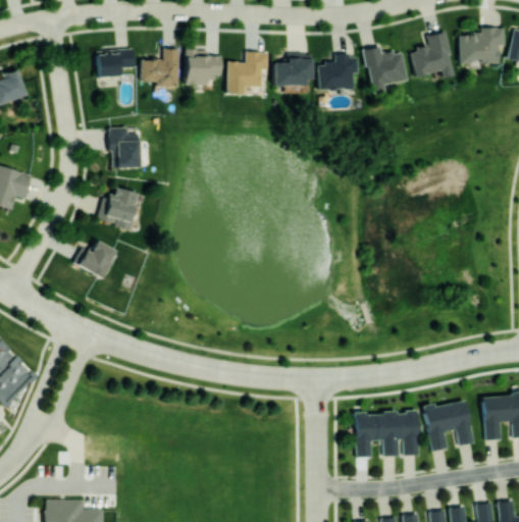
[(499,61),(498,43),(505,43),(505,25),(480,25),(480,33),(459,34),(459,61),(471,61),(471,57),(480,57),(480,61),(499,61)]
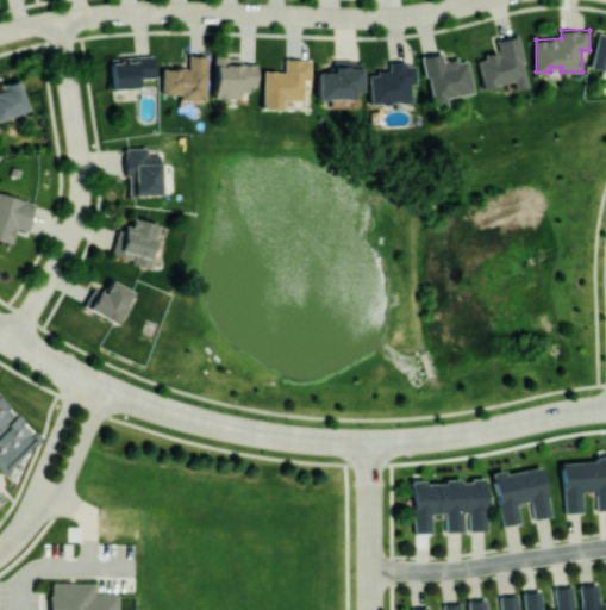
[(593,67),(605,69),(605,32),(600,31),(593,67)]
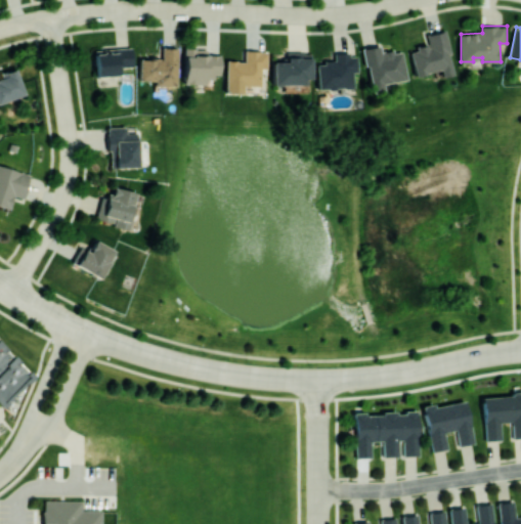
[(417,75),(442,71),(443,76),(456,74),(447,30),(428,33),(431,44),(411,48),(417,75)]
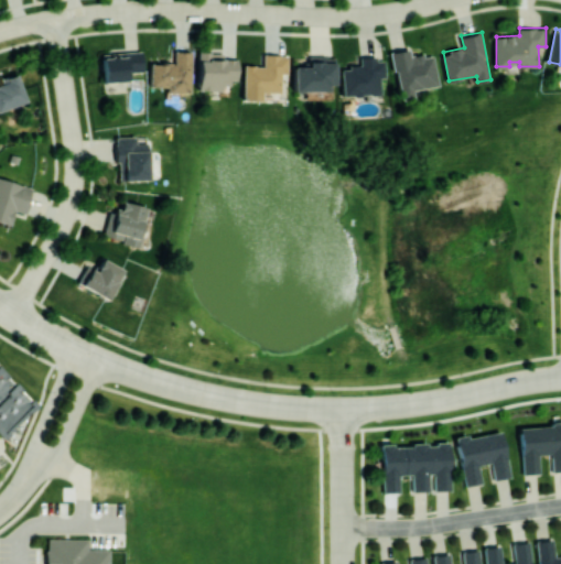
[(441,87),(435,52),(412,56),(411,47),(394,51),(400,94),(441,87)]
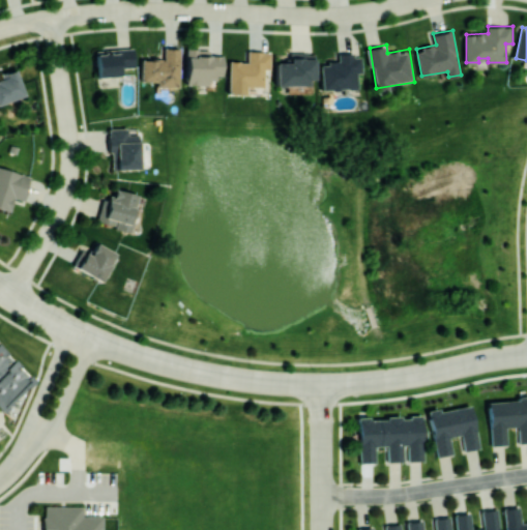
[(181,87),(182,48),(166,47),(165,59),(143,58),(142,81),(158,81),(158,86),(181,87)]
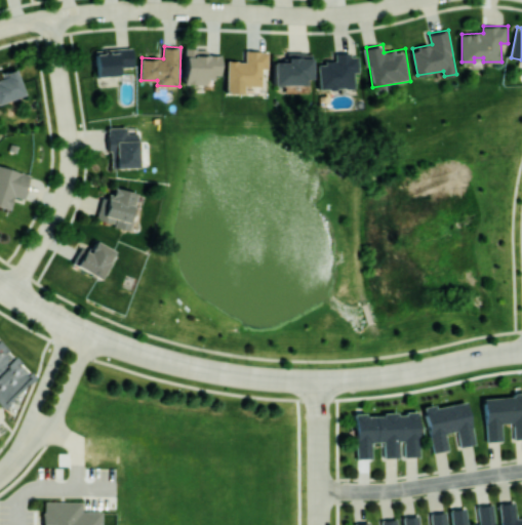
[(121,75),(120,67),(135,66),(134,47),(96,49),(98,76),(121,75)]
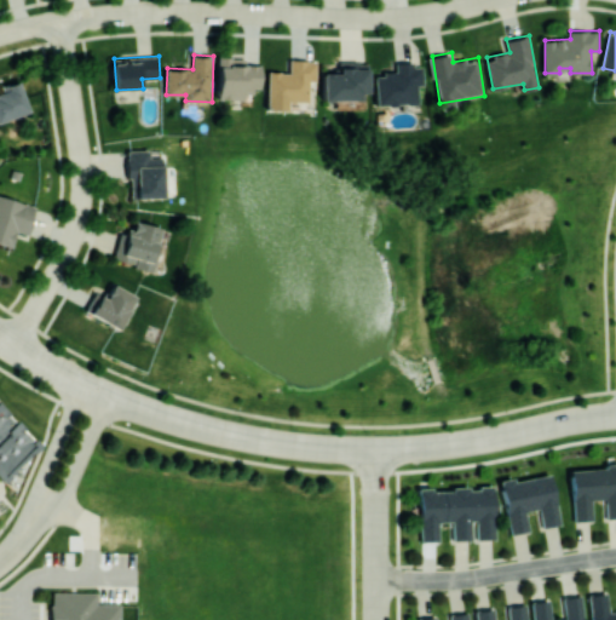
[(219,98),(246,99),(246,90),(263,90),(264,63),(248,63),(248,57),(220,56),(219,98)]
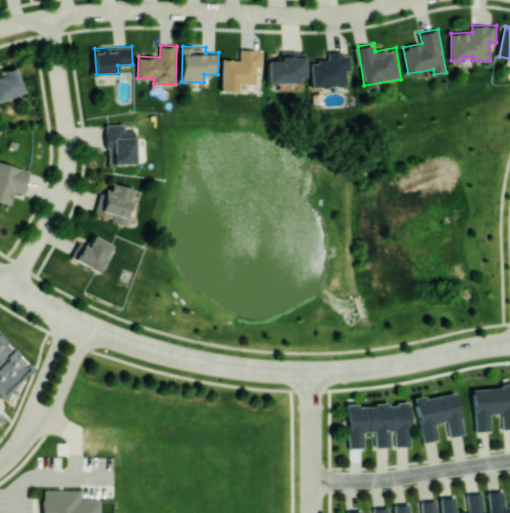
[(222,83),(256,83),(257,66),(264,66),(264,49),(241,49),(240,58),(223,58),(222,83)]
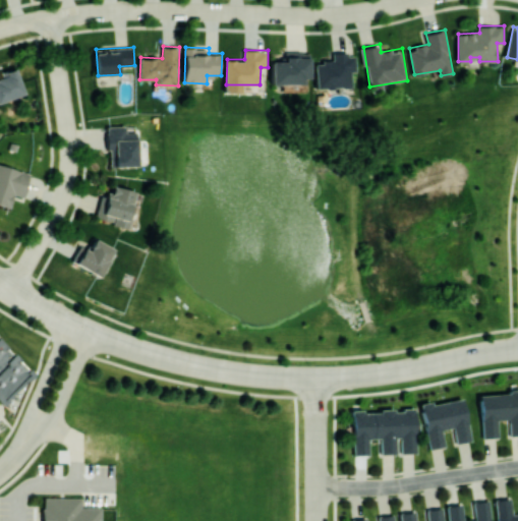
[(273,60),(273,84),(304,83),(304,77),(311,77),(311,52),(287,52),(288,60),(273,60)]
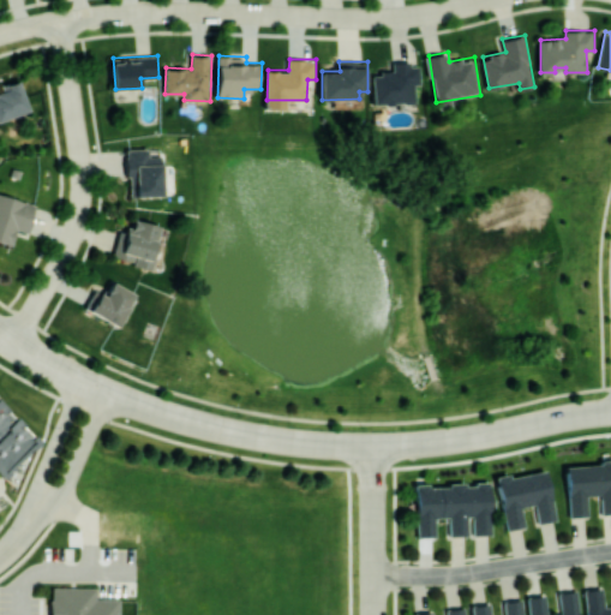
[(376,105),(417,102),(415,84),(421,83),(420,61),(394,63),(395,71),(373,72),(376,105)]
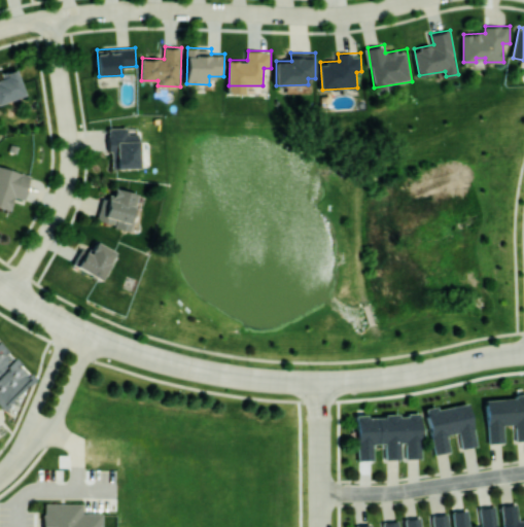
[(0,75),(0,91),(3,102),(26,95),(19,70),(0,75)]
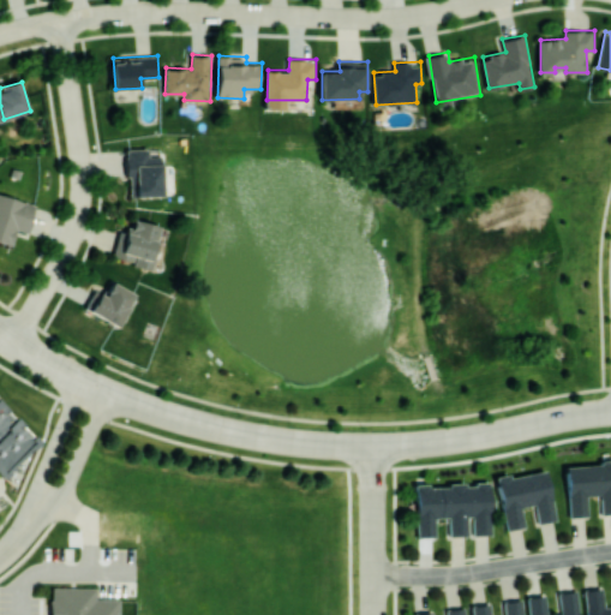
[(150,148),(130,148),(131,196),(165,195),(163,156),(151,156),(150,148)]
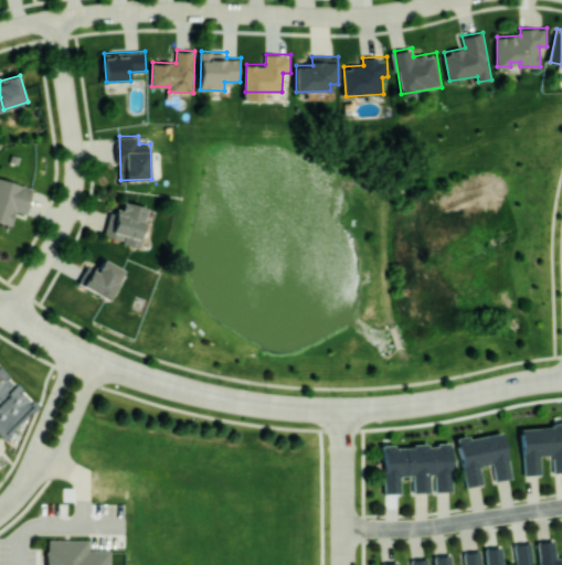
[(0,210),(0,220),(13,224),(17,210),(28,213),(31,202),(31,199),(34,188),(0,178),(0,210)]
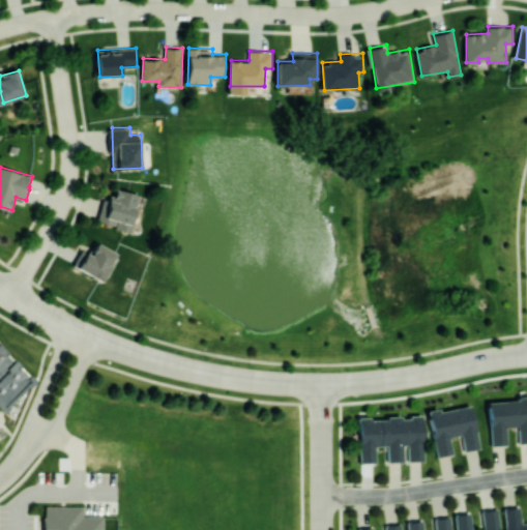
[(142,195),(117,188),(115,199),(106,197),(99,222),(133,230),(142,195)]
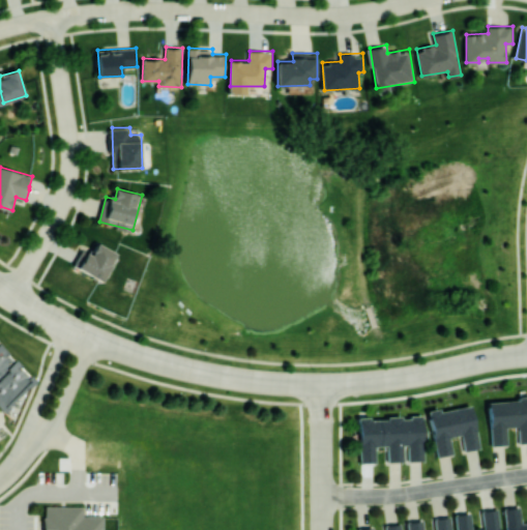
[(83,251),(76,266),(104,281),(118,253),(98,242),(92,255),(83,251)]
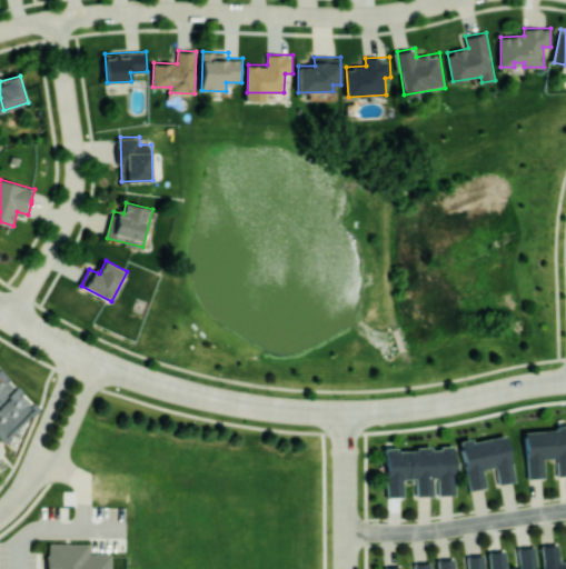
[(565,427),(525,430),(528,478),(546,477),(545,458),(557,458),(558,476),(565,475),(565,427)]
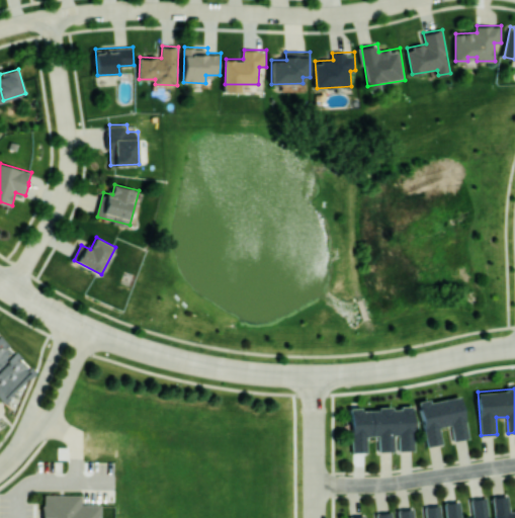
[(428,446),(444,443),(441,427),(451,425),(453,440),(469,438),(462,396),(421,402),(428,446)]
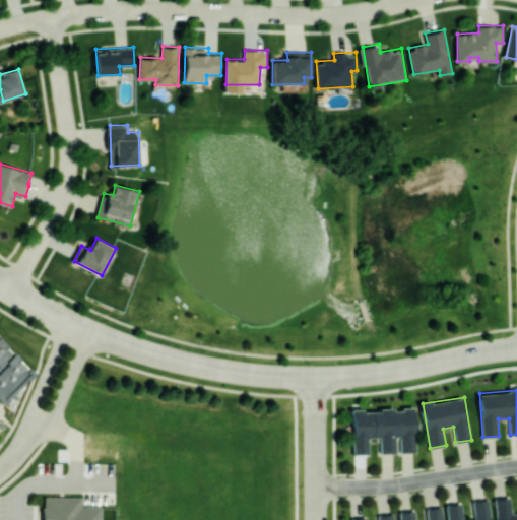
[(354,454),(370,454),(369,437),(380,437),(380,453),(397,452),(396,437),(401,437),(402,452),(417,452),(415,408),(352,410),(354,454)]
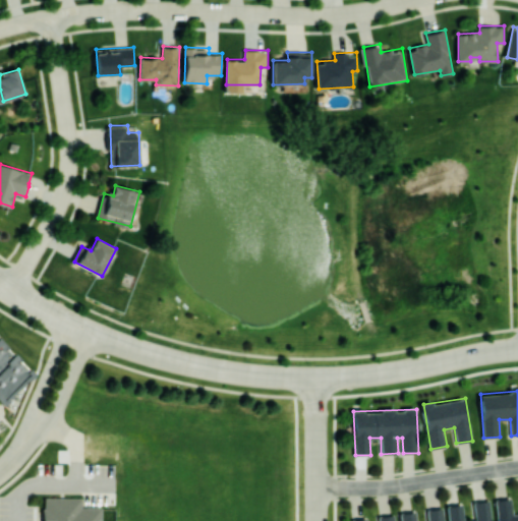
[(103,520),(104,507),(83,507),(83,498),(45,497),(44,520),(103,520)]
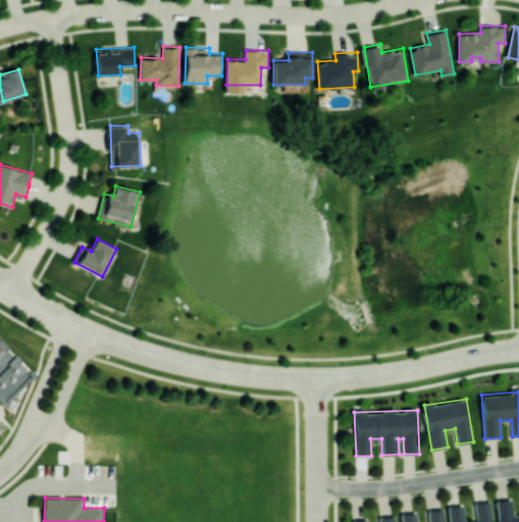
[(500,521),(518,521),(518,514),(515,515),(513,499),(498,500),(500,521)]
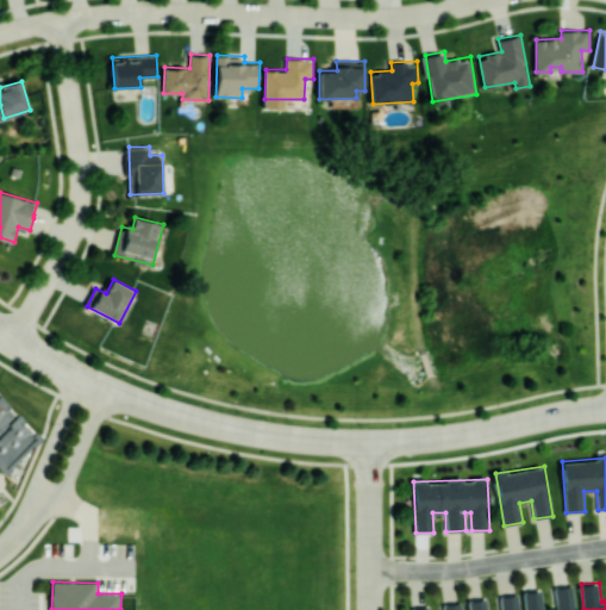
[(576,609),(574,584),(555,587),(557,608),(544,609),(542,590),(524,592),(526,609),(576,609)]
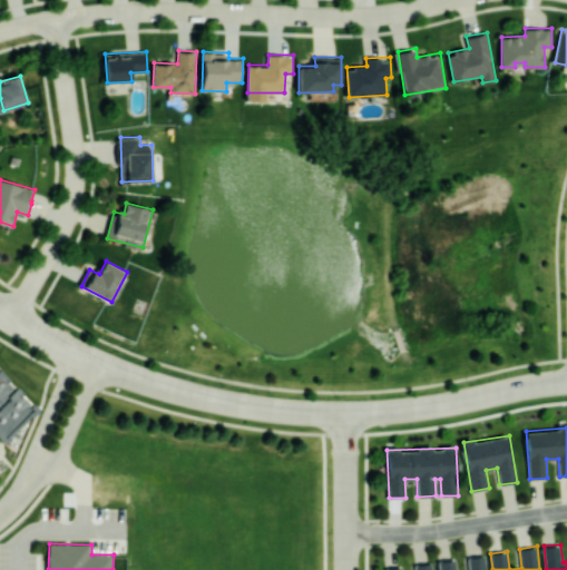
[(457,569),(457,559),(440,560),(440,569),(488,569),(487,554),(469,556),(469,569),(457,569)]
